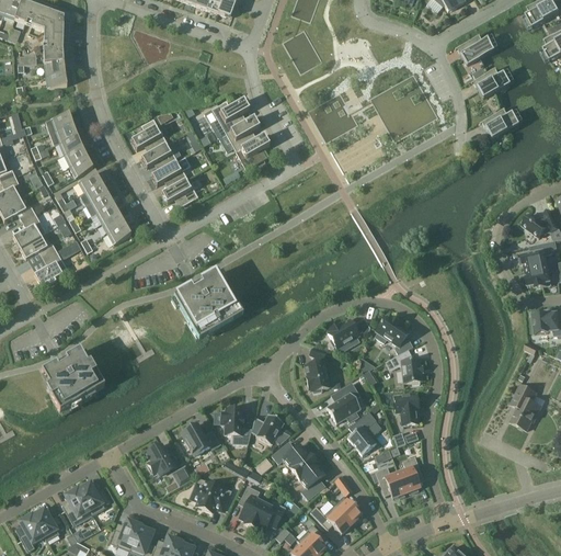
[(8,0),(3,13),(14,18),(21,0),(8,0)]
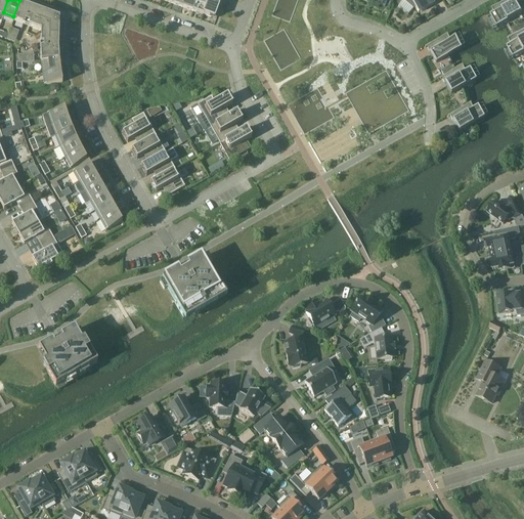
[(29,2),(23,0),(19,0),(13,16),(41,27),(41,57),(59,55),(58,46),(62,46),(64,10),(37,0),(30,0),(29,2)]
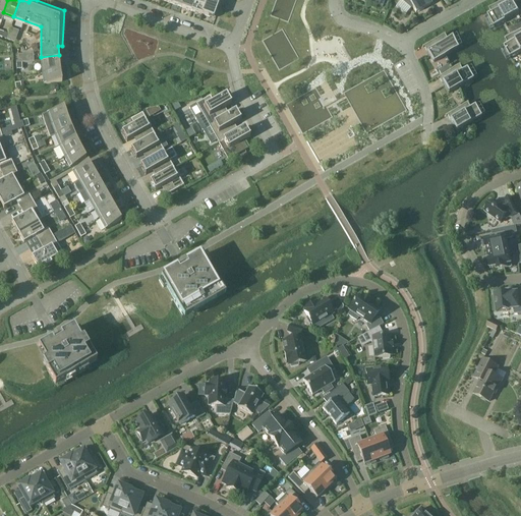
[(203,10),(206,0),(193,0),(191,6),(203,10)]
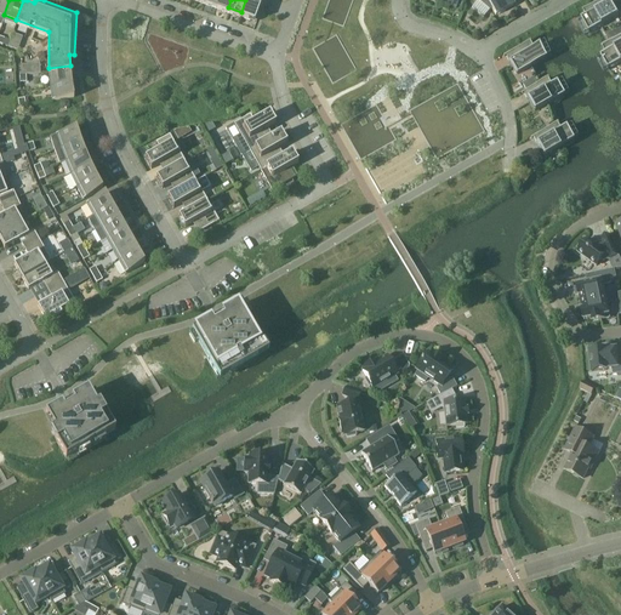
[(245,0),(241,12),(255,17),(260,0),(245,0)]
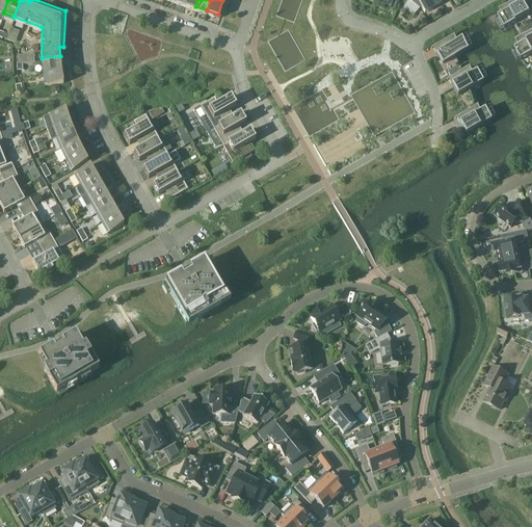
[(425,8),(437,0),(416,0),(419,3),(421,2),(425,8)]
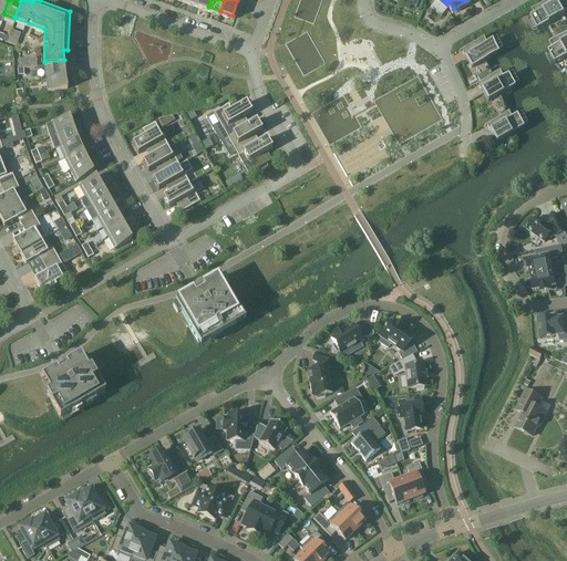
[(538,26),(565,10),(559,0),(539,0),(533,4),(536,10),(531,13),(538,26)]
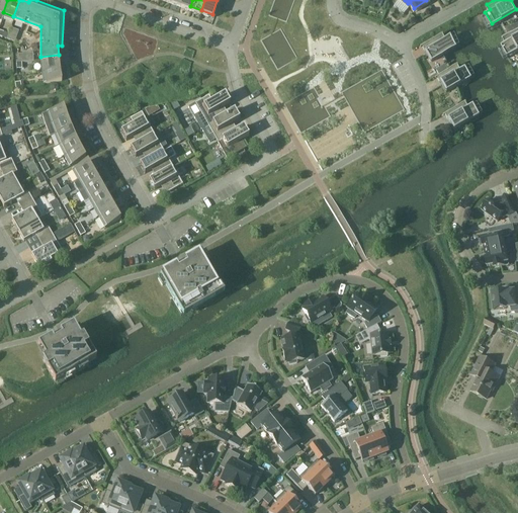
[(14,37),(18,26),(11,23),(7,34),(14,37)]
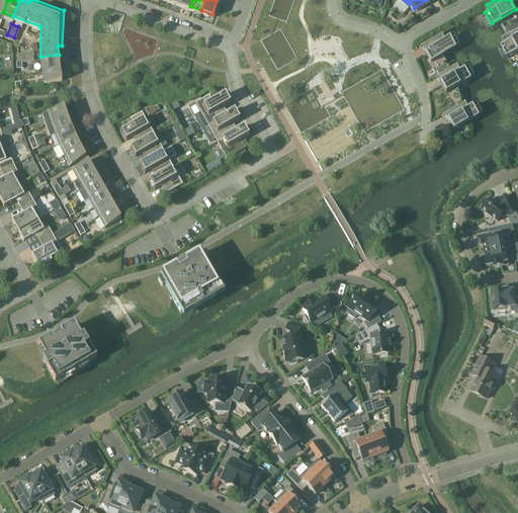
[(508,54),(517,48),(517,47),(517,24),(502,34),(506,40),(501,43),(508,54)]
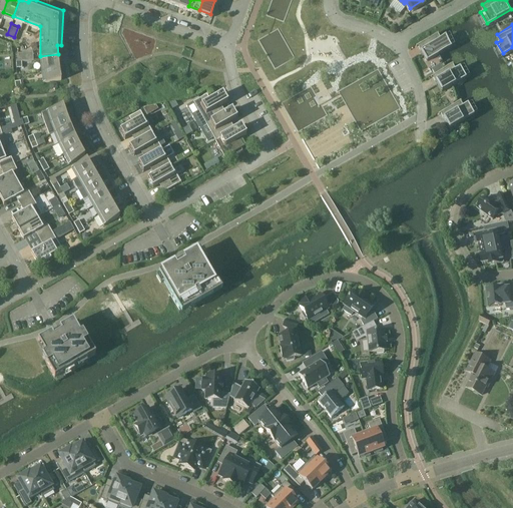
[(441,35),(437,29),(416,41),(416,42),(418,41),(427,57),(451,43),(445,32),(441,35)]
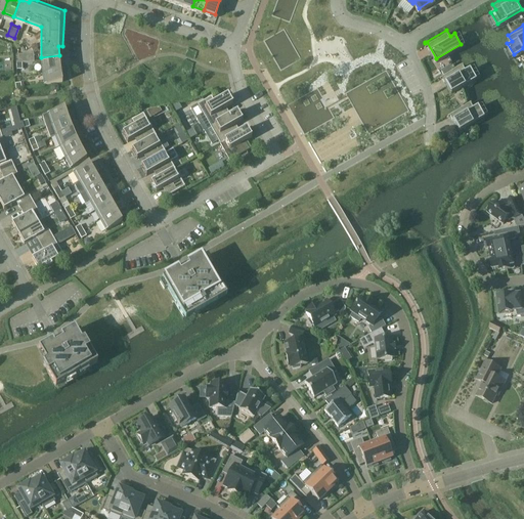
[(17,58),(29,58),(34,57),(34,49),(15,50),(16,59),(17,58)]
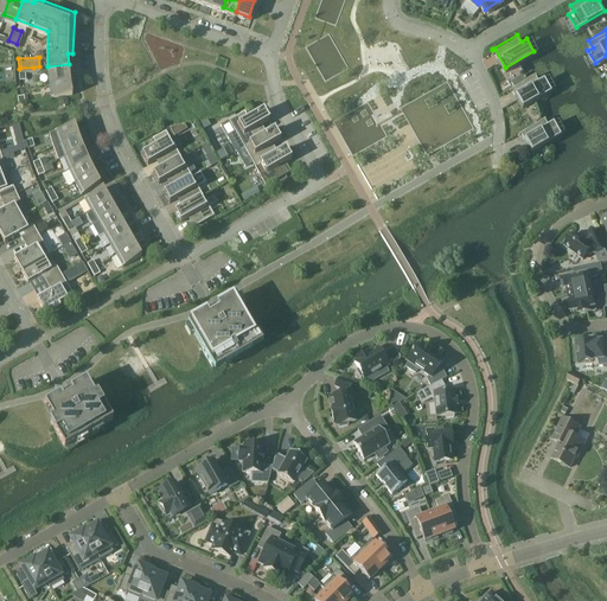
[(49,80),(70,77),(69,64),(48,66),(49,80)]
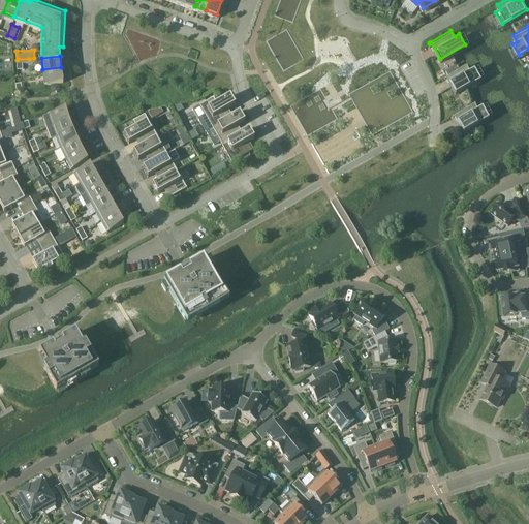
[(469,67),(466,62),(443,74),(444,75),(446,74),(456,91),(480,76),(474,65),(469,67)]
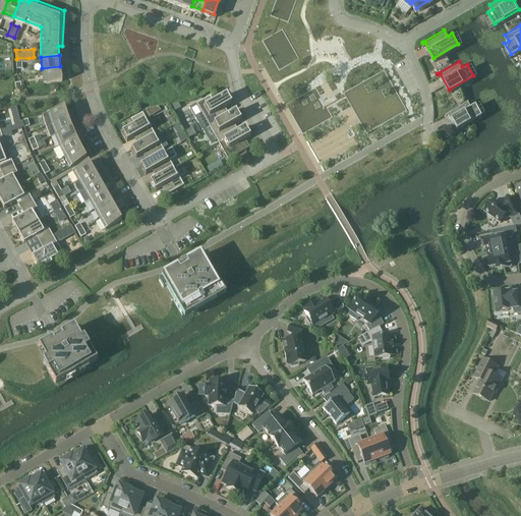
[(60,66),(42,68),(44,80),(62,77),(60,66)]
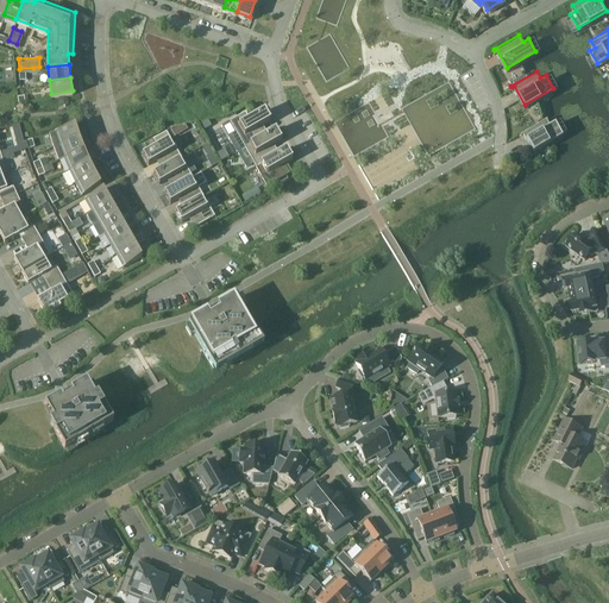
[(37,80),(37,90),(46,90),(46,80),(37,80)]
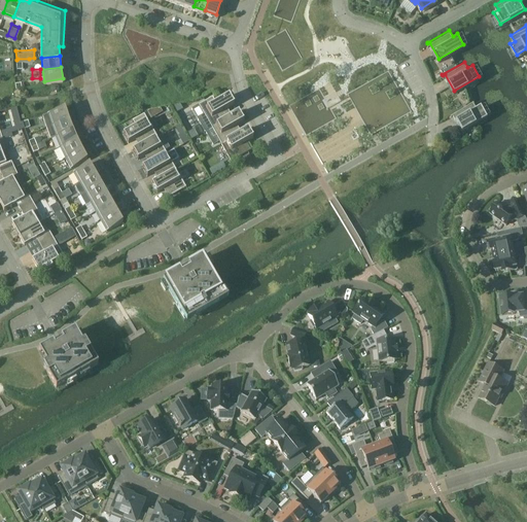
[(225,115),(221,108),(234,100),(229,92),(216,99),(212,93),(199,100),(212,124),(225,115)]
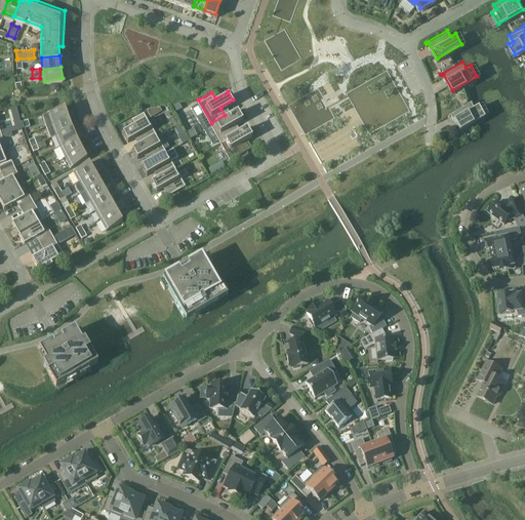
[(474,105),(471,98),(448,112),(449,113),(450,112),(459,128),(472,121),(477,118),(485,114),(478,103),(474,105)]
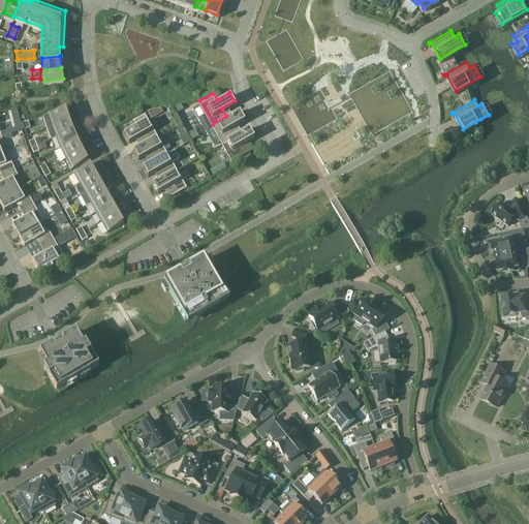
[(181,100),(172,102),(176,109),(183,104),(181,100)]
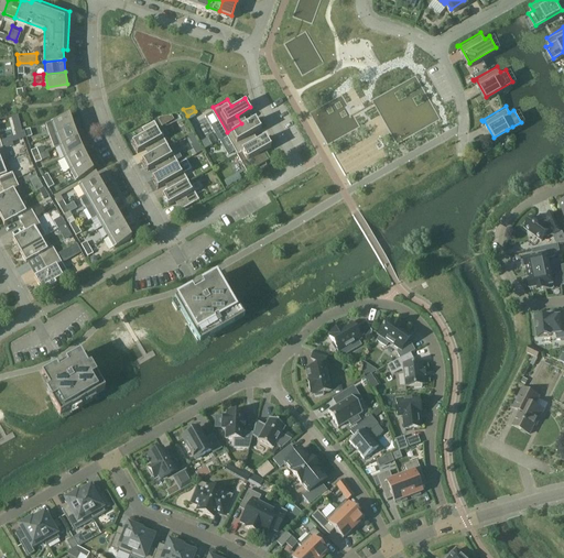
[(55,130),(73,123),(69,111),(51,118),(55,130)]
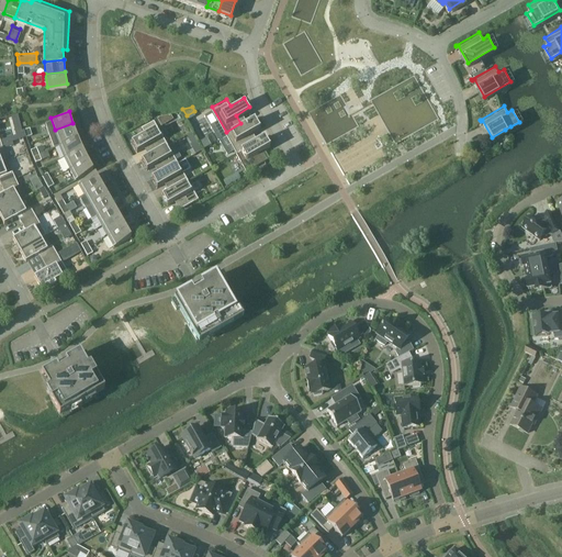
[(170,111),(157,113),(161,121),(172,114),(170,111)]
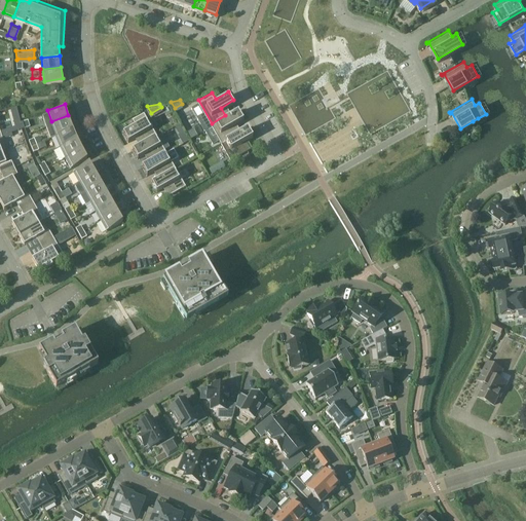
[(234,133),(234,132),(230,124),(243,117),(238,108),(225,115),(212,123),(221,140),(234,133)]
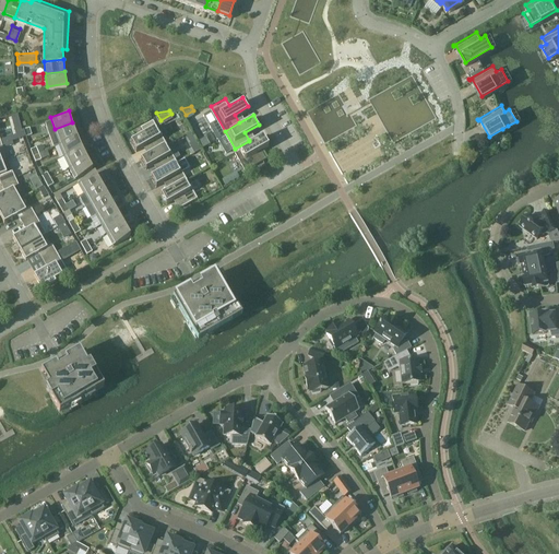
[(155,148),(167,141),(153,116),(141,124),(144,130),(130,138),(135,148),(150,140),(154,148),(155,148)]
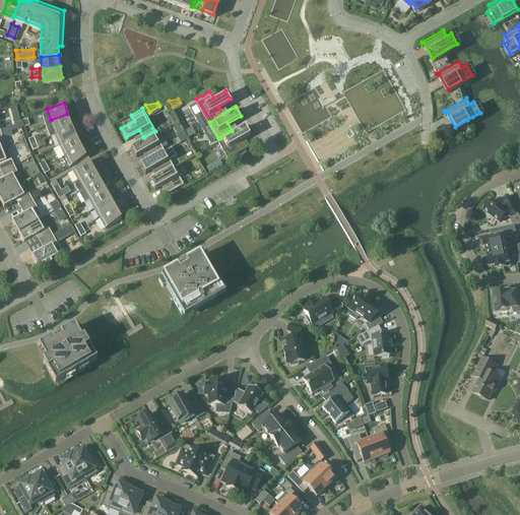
[(55,131),(71,124),(67,114),(51,120),(55,131)]
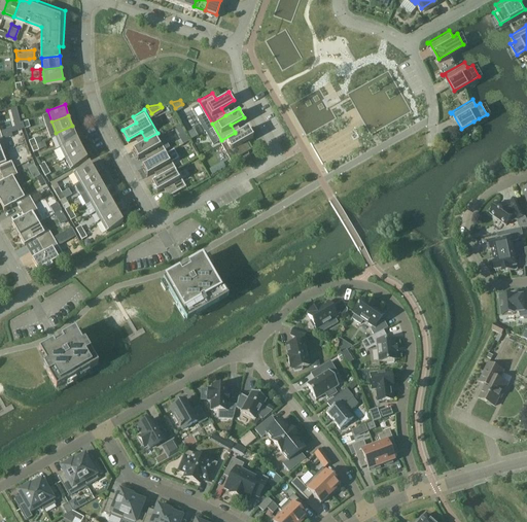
[(180,119),(175,123),(179,130),(184,127),(180,119)]
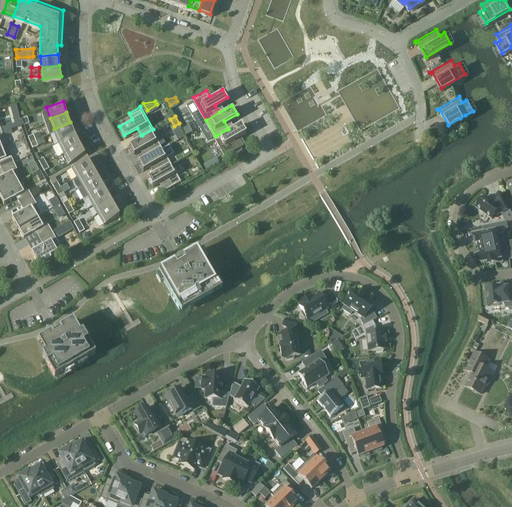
[(228,129),(215,136),(224,153),(238,145),(233,137),(246,130),(241,121),(228,128),(228,129)]
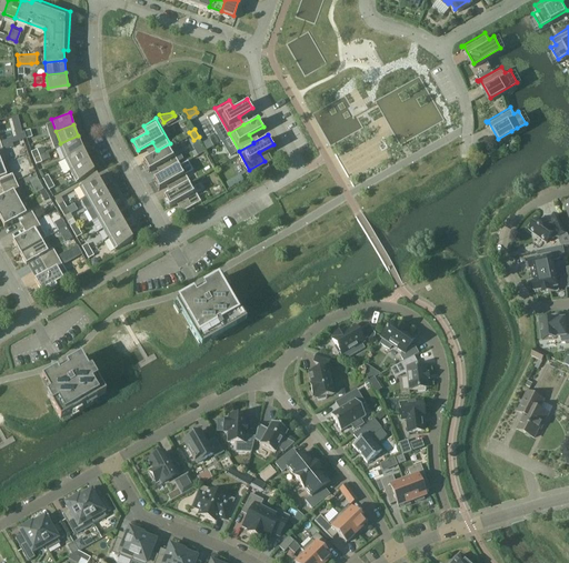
[(65,154),(82,147),(78,136),(60,143),(65,154)]
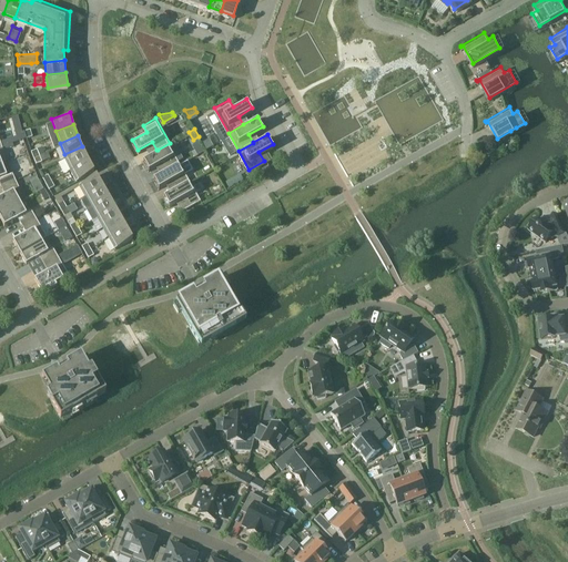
[(168,167),(180,161),(170,143),(158,150),(156,150),(143,157),(149,167),(162,160),(168,167)]
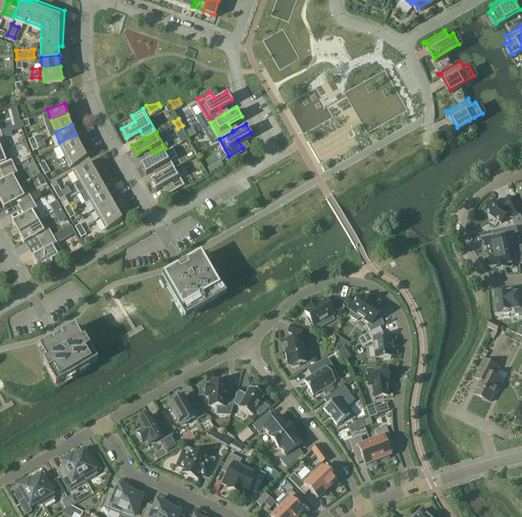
[(64,153),(81,145),(75,135),(59,142),(64,153)]
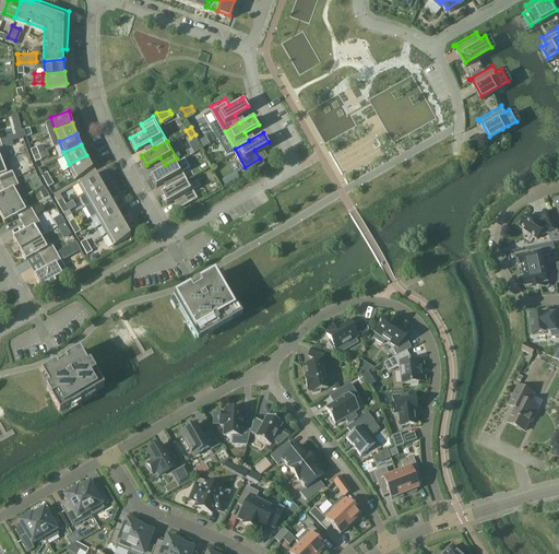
[(0,178),(1,180),(15,174),(12,166),(7,168),(2,157),(8,155),(8,154),(0,157),(0,178)]
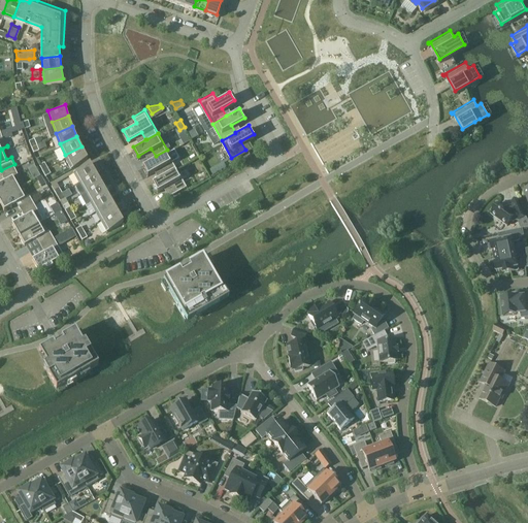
[(81,146),(65,155),(71,165),(88,156),(81,146)]
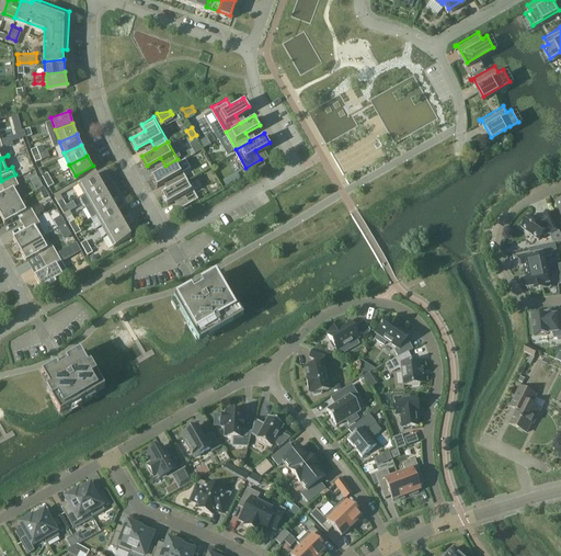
[(175,183),(187,177),(178,159),(165,166),(151,173),(157,183),(171,176),(175,183)]
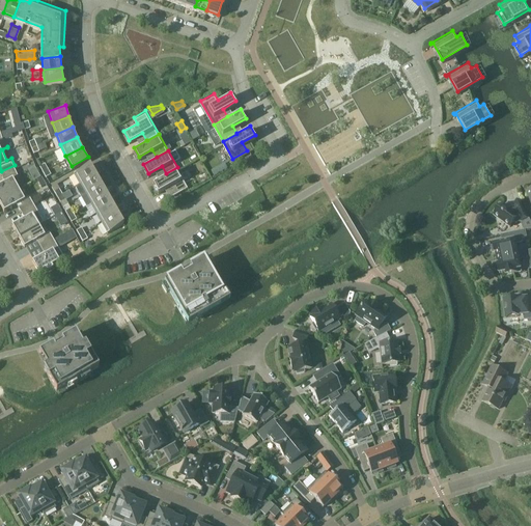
[(80,180),(95,171),(90,161),(74,170),(80,180)]
